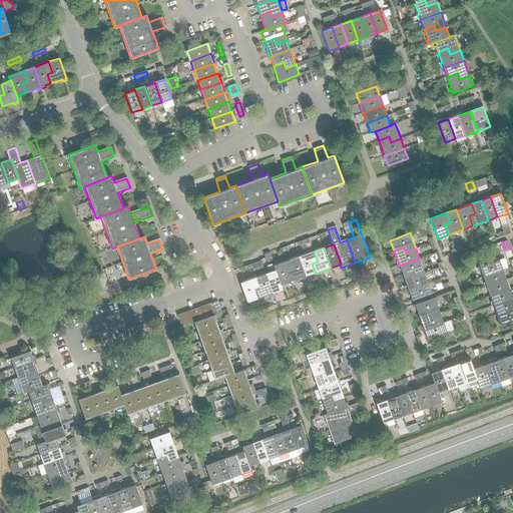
[(314,251),(299,257),(306,277),(316,274),(312,264),(318,262),(314,251)]
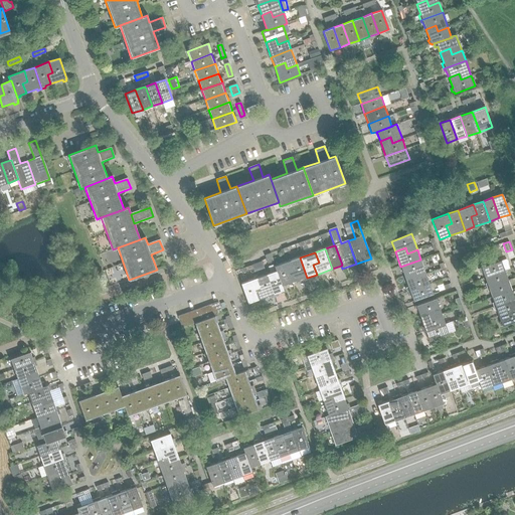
[(300,258),(287,263),(294,282),(307,278),(300,258)]
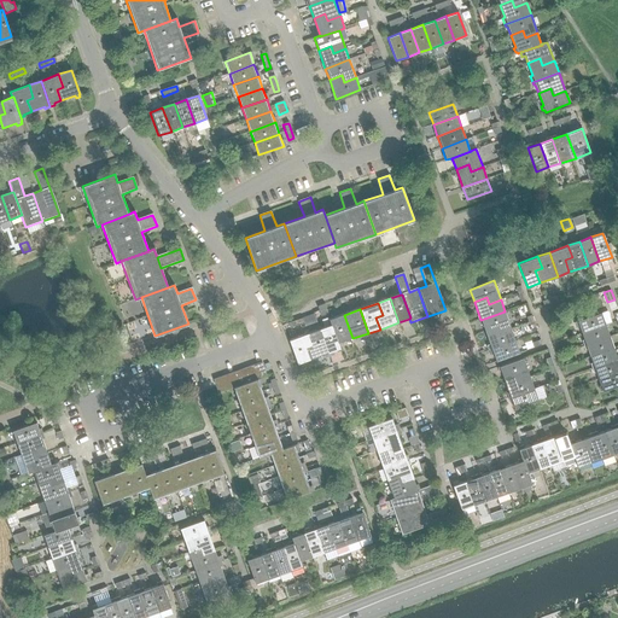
[(481,320),(485,331),(497,327),(500,334),(512,330),(505,312),(481,320)]
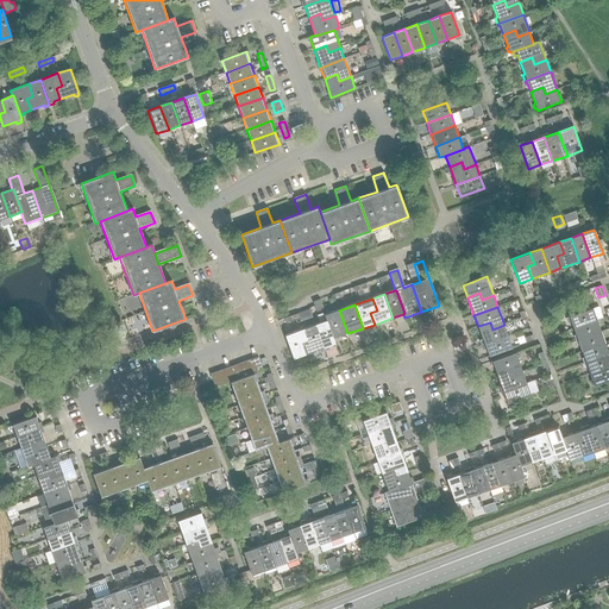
[(570,316),(573,328),(597,320),(594,308),(570,316)]
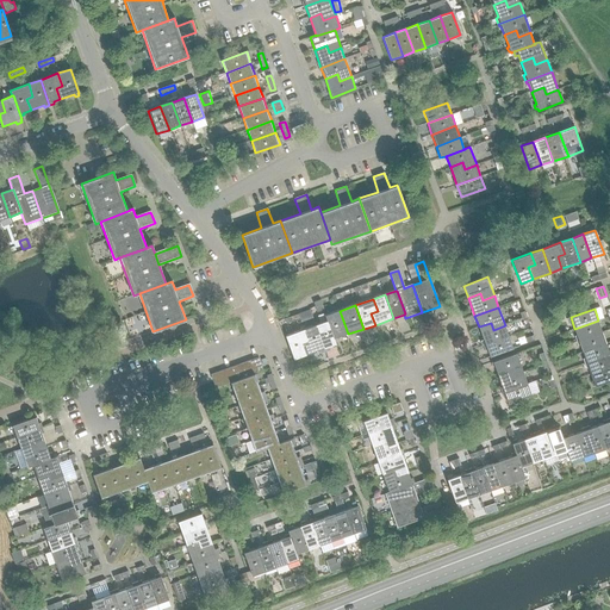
[(334,340),(348,334),(340,311),(325,316),(328,323),(328,322),(334,340)]
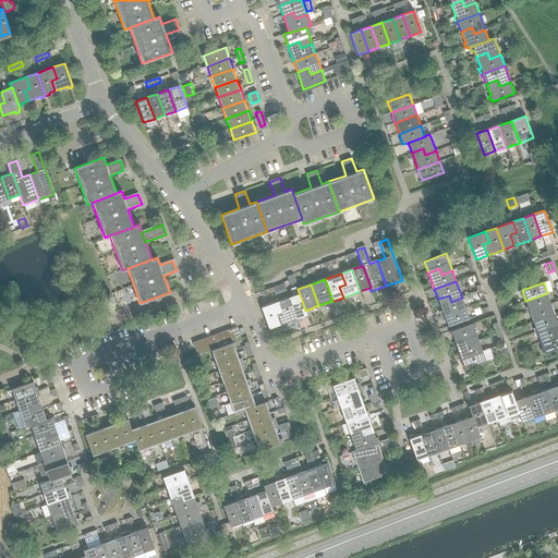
[(525,301),(530,312),(552,304),(547,293),(525,301)]
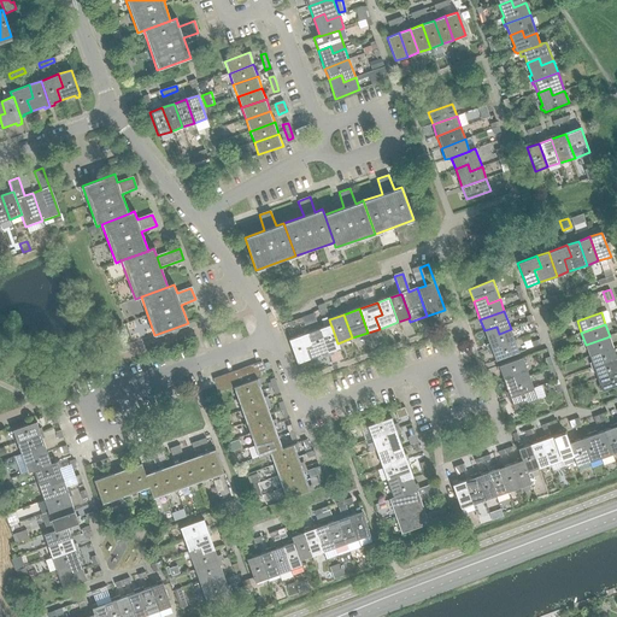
[(340,350),(338,344),(331,325),(331,327),(321,330),(329,354),(340,350)]
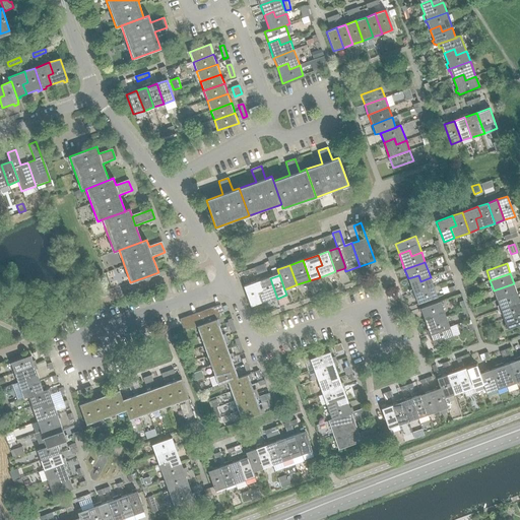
[(408,278),(414,296),(434,287),(431,277),(420,281),(418,275),(408,278)]
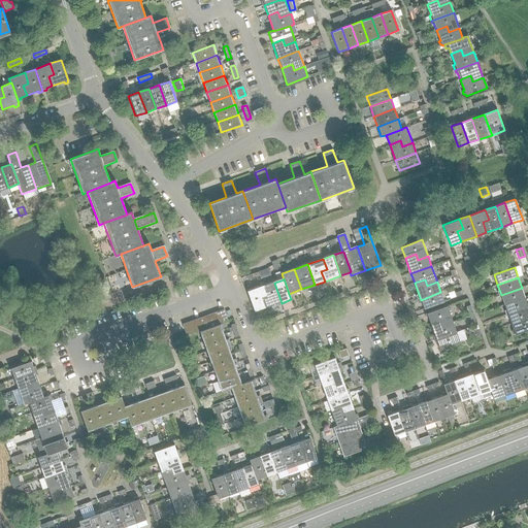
[(274,283),(261,287),(268,307),(282,303),(274,283)]
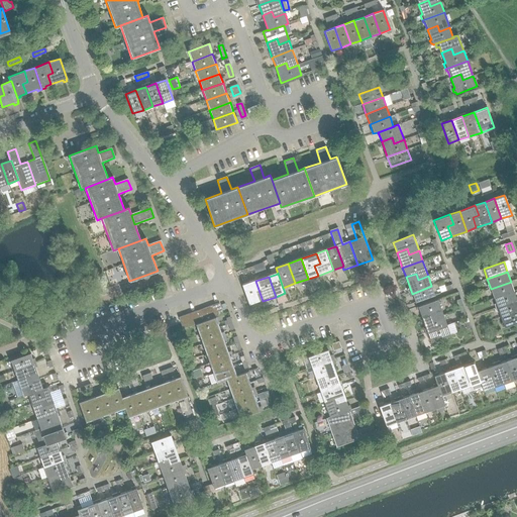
[(249,306),(263,301),(255,281),(242,286),(249,306)]
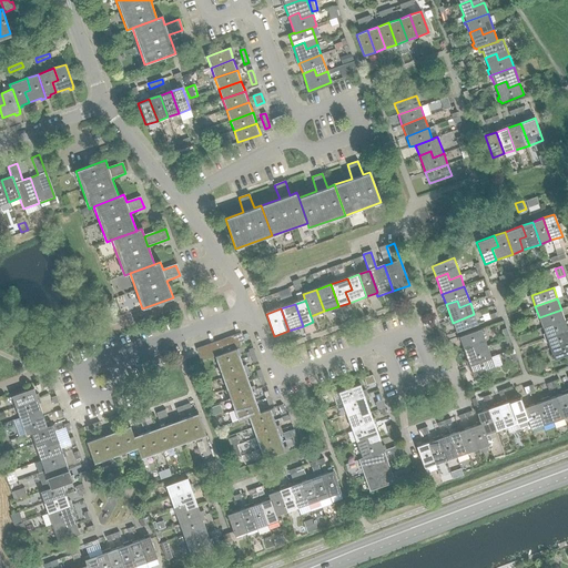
[(539,317),(543,327),(565,320),(561,310),(539,317)]
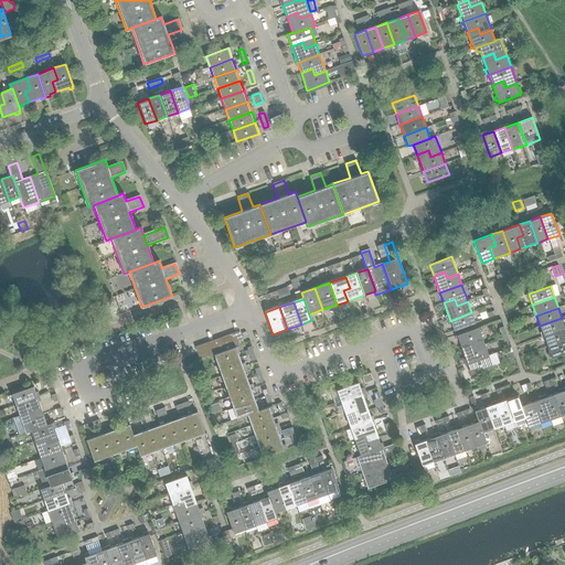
[(476,323),(471,312),(450,321),(454,331),(476,323)]
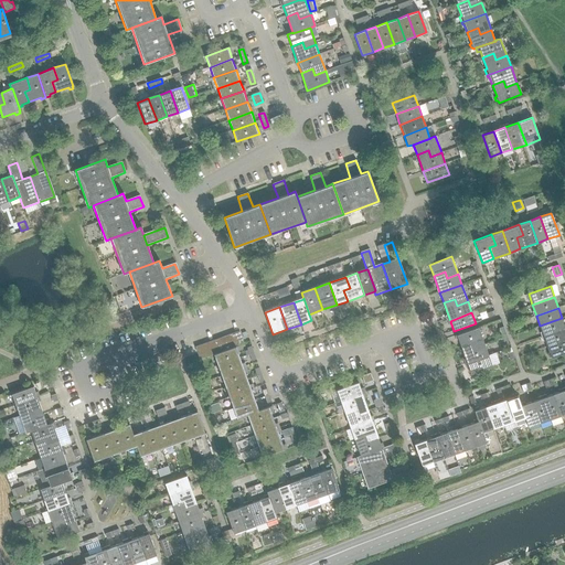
[(540,326),(543,337),(564,328),(564,326),(562,318),(540,326)]
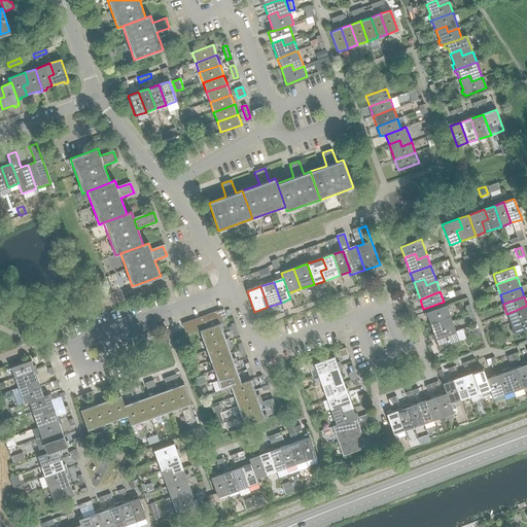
[(426,313),(429,323),(440,319),(442,325),(452,321),(446,305),(426,313)]
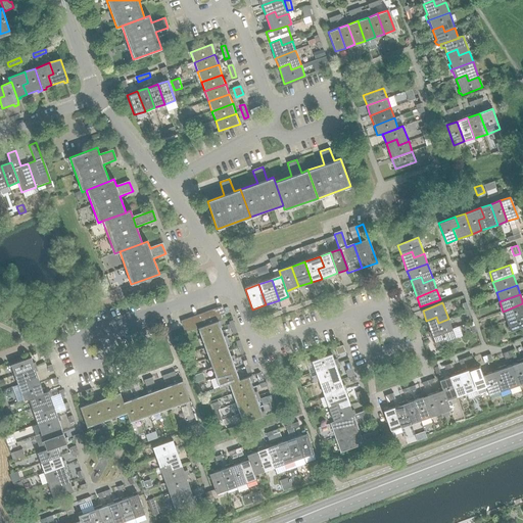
[(522,303),(503,312),(507,321),(522,315),(522,303)]
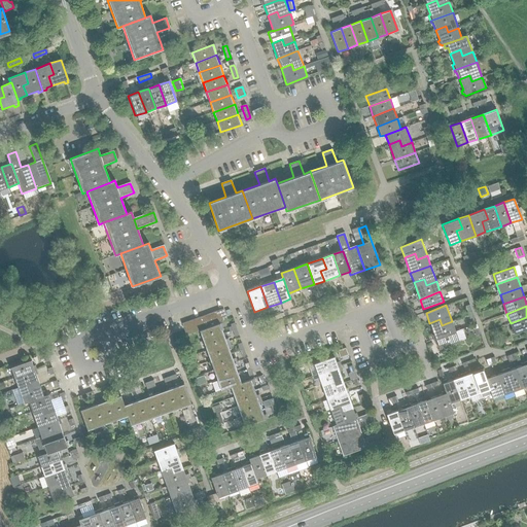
[(215,325),(219,324),(226,321),(222,310),(211,314),(215,325)]
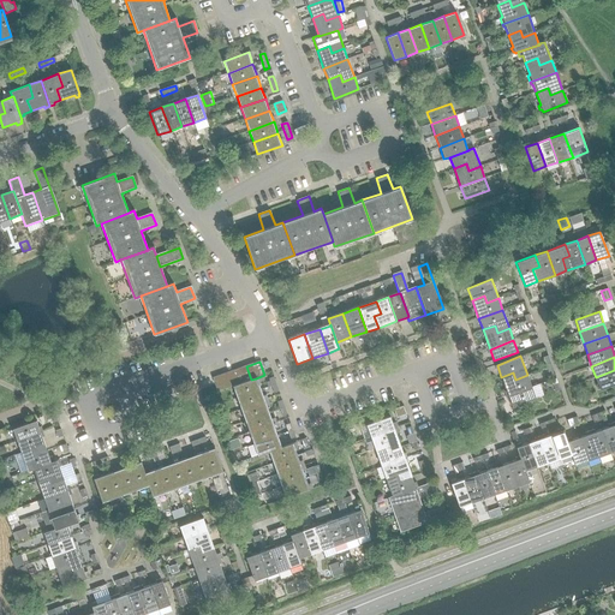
[(246,366),(232,371),(237,384),(251,380),(246,366)]
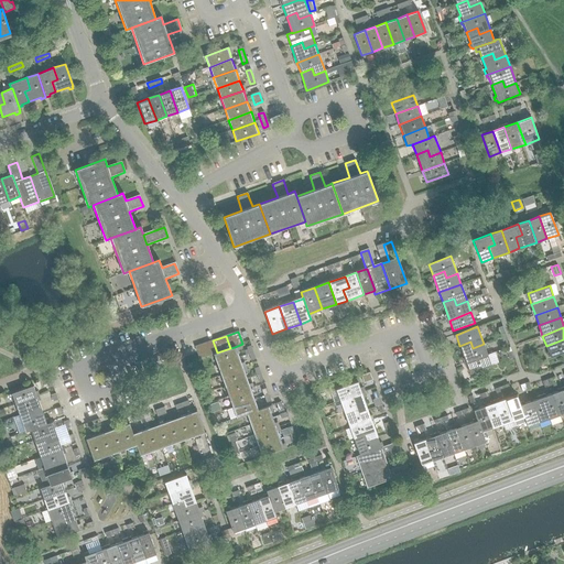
[(563,351),(563,339),(546,346),(550,357),(563,351)]
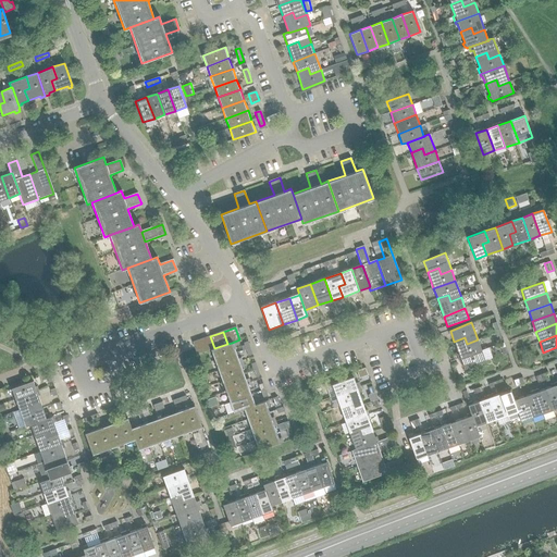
[(210,336),(205,338),(209,350),(210,350),(214,348),(210,336)]
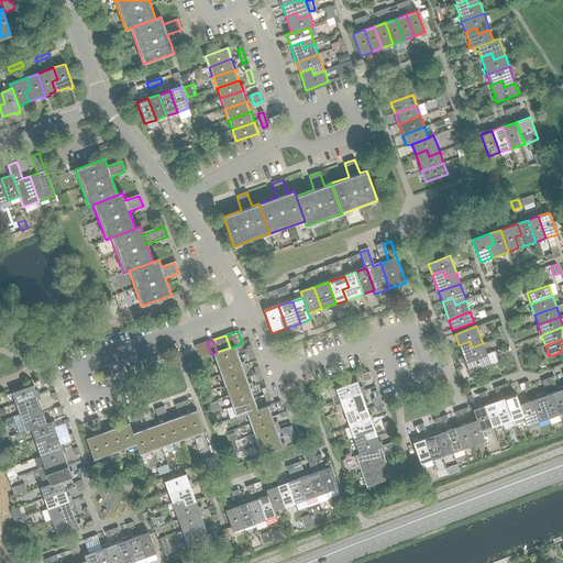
[(459,345),(465,362),(487,354),(483,343),(472,348),(470,341),(459,345)]
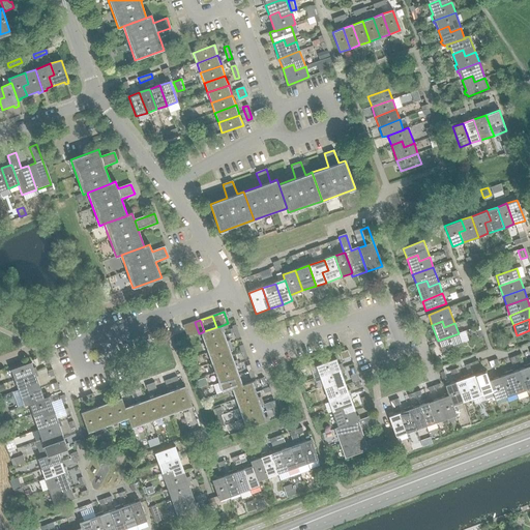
[(195,322),(188,324),(193,335),(199,333),(195,322)]
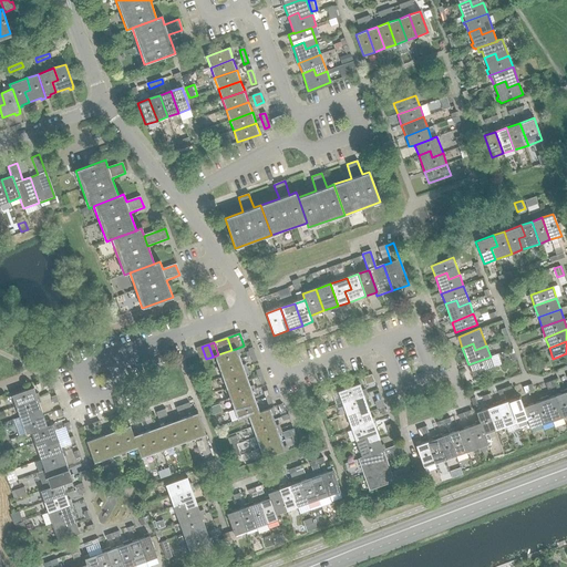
[(199,361),(206,359),(202,347),(195,349),(199,361)]
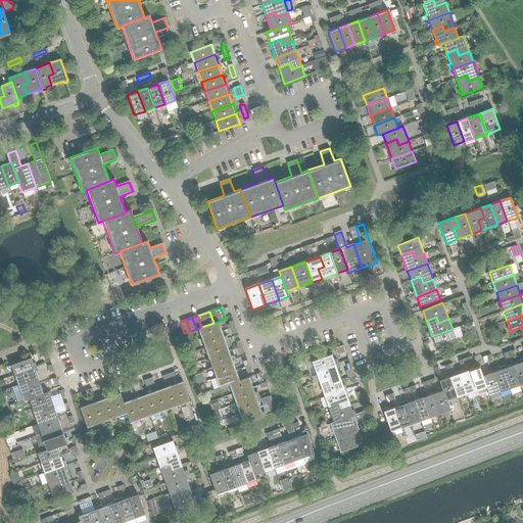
[(200,338),(222,331),(218,322),(214,323),(201,327),(197,329),(200,338)]
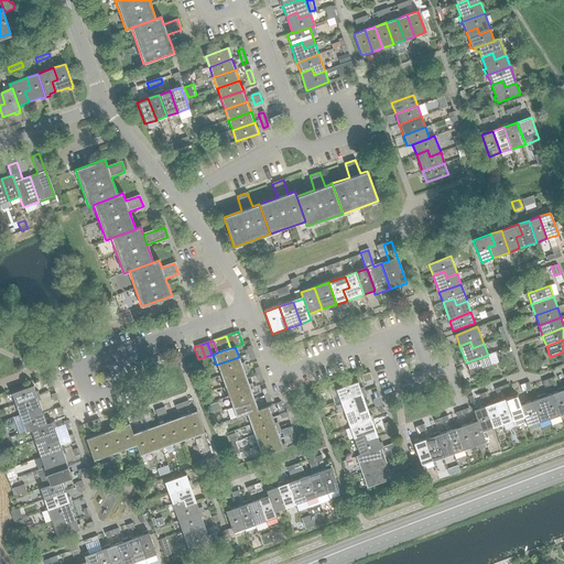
[(491,366),(488,355),(466,362),(469,373),(491,366)]
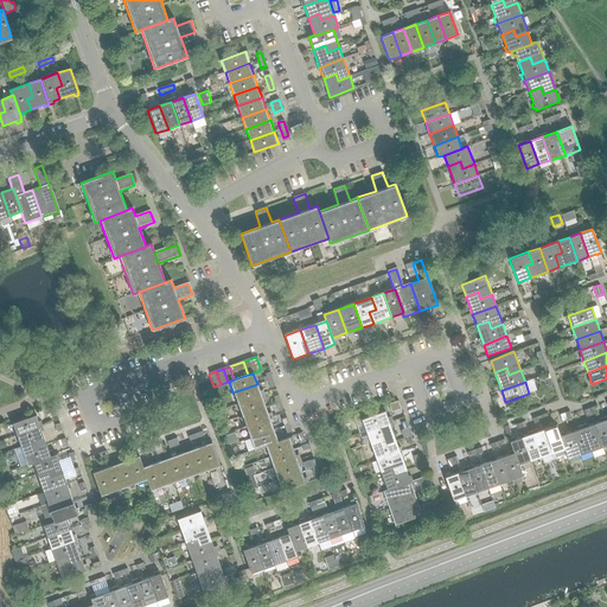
[(261,396),(257,384),(232,393),(237,404),(261,396)]
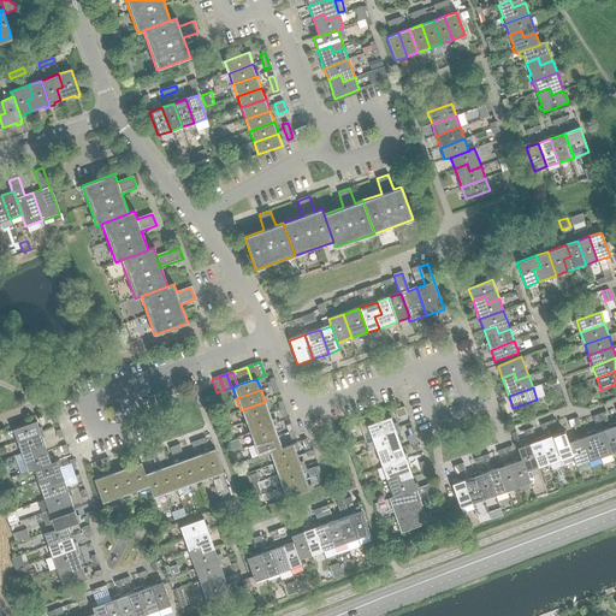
[(270,414),(265,402),(241,410),(244,422),(270,414)]
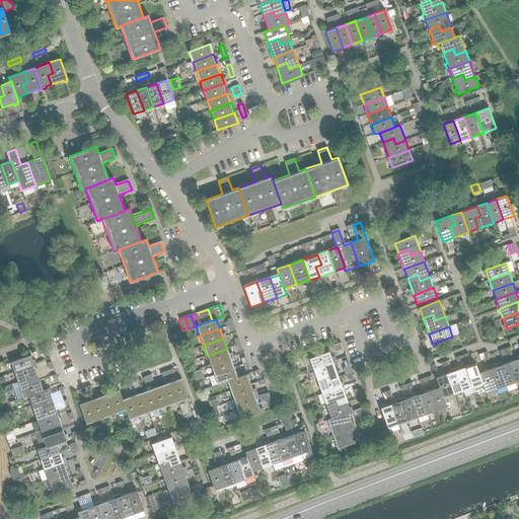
[(206,356),(210,365),(230,358),(227,349),(206,356)]
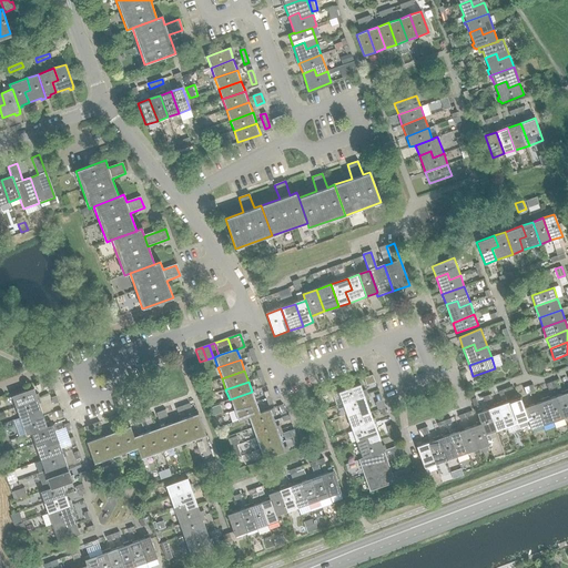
[(337,393),(342,404),(364,396),(359,385),(337,393)]
